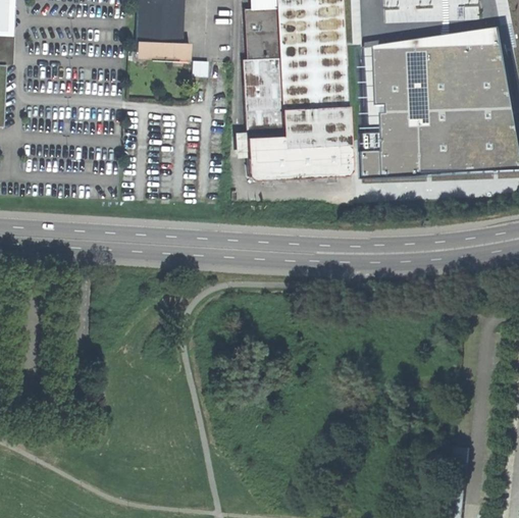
[(8,3),(8,0),(0,0),(0,29),(10,30),(11,6),(8,6),(8,3)]
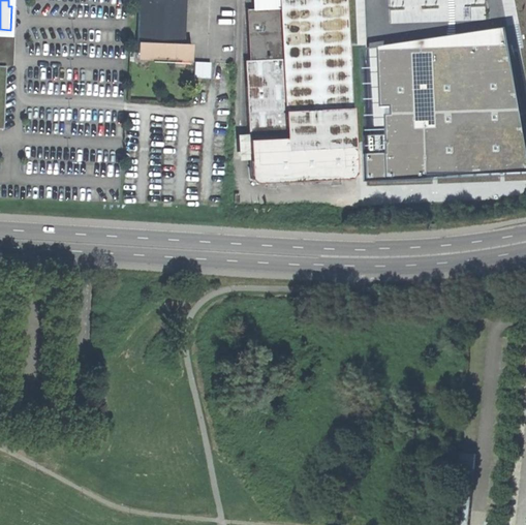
[(141,0),(140,37),(185,39),(186,0),(141,0)]
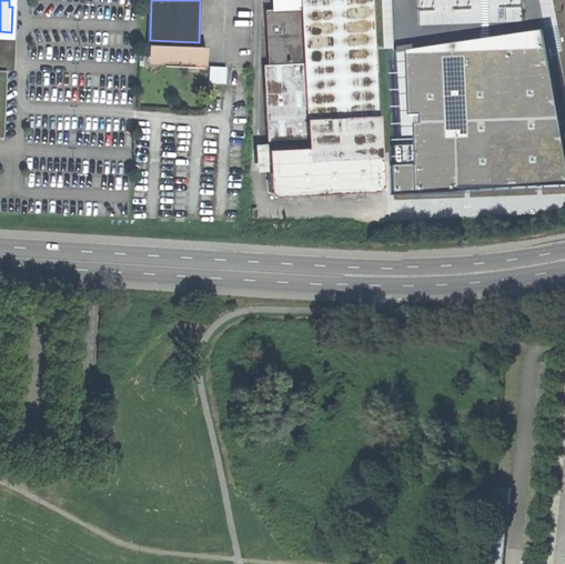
[(384,180),(373,0),(279,0),(279,4),(266,6),(269,60),(264,60),(271,188),(276,193),(377,188),(384,180)]
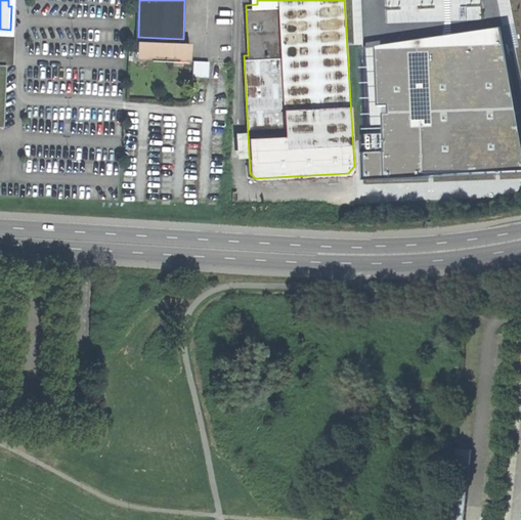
[(16,3),(8,3),(8,6),(11,6),(10,30),(0,29),(0,59),(6,60),(14,60),(16,3)]
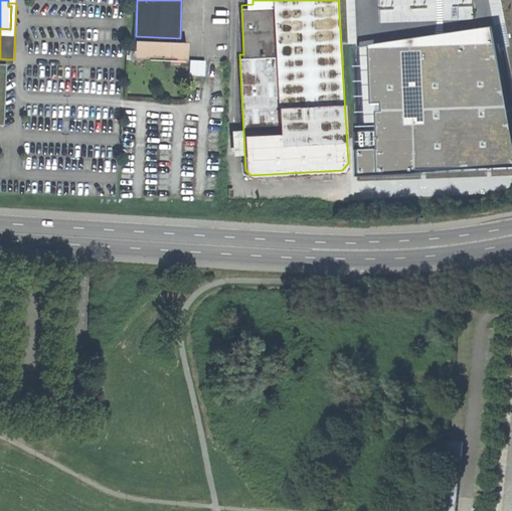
[(360,46),(363,175),(511,166),(511,91),(498,25),(445,33),(360,46)]
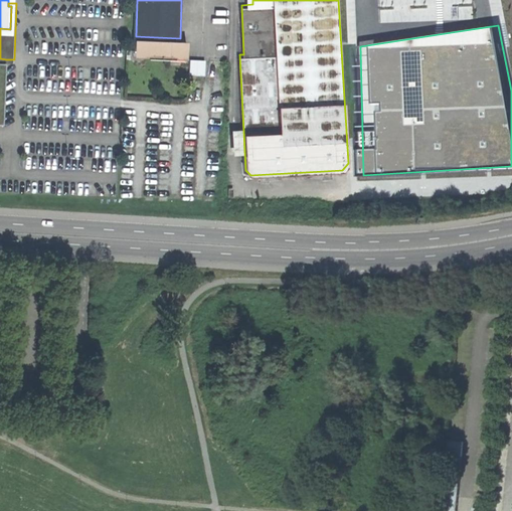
[(180,38),(136,36),(135,36),(135,50),(187,52),(188,38),(180,38)]
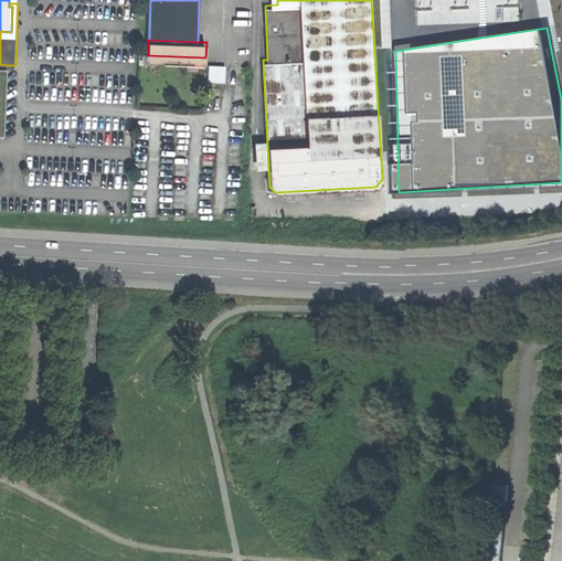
[(226,78),(226,62),(210,62),(210,78),(226,78)]
